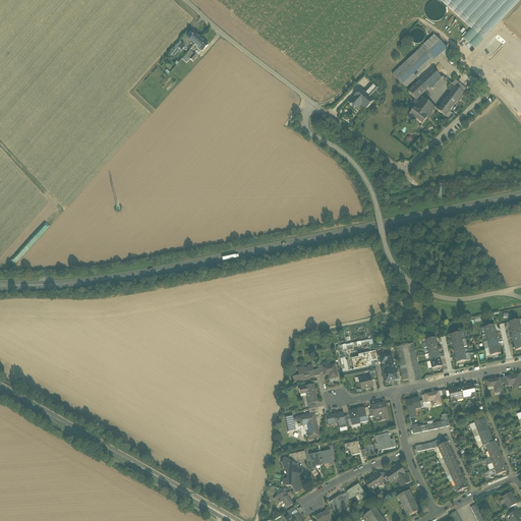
[(438,0),(470,29),(462,39),(474,50),(519,0),(513,0),(509,3),(508,2),(502,8),(503,0),(438,0)]
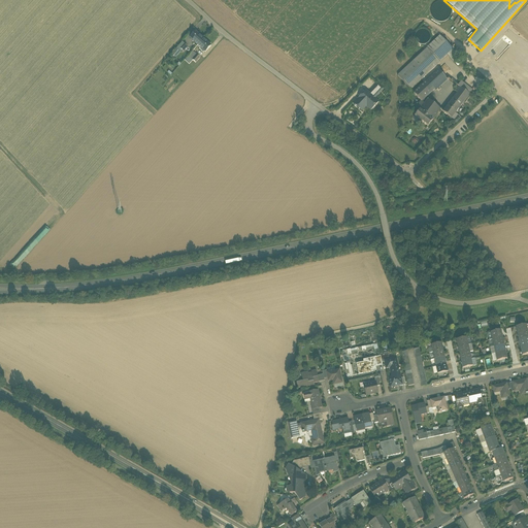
[(437,14),(435,17),(442,21),(448,21),(451,13),(450,8),(446,5),(446,4),(441,2),(439,2),(436,7),(436,9),(436,10),(437,14)]
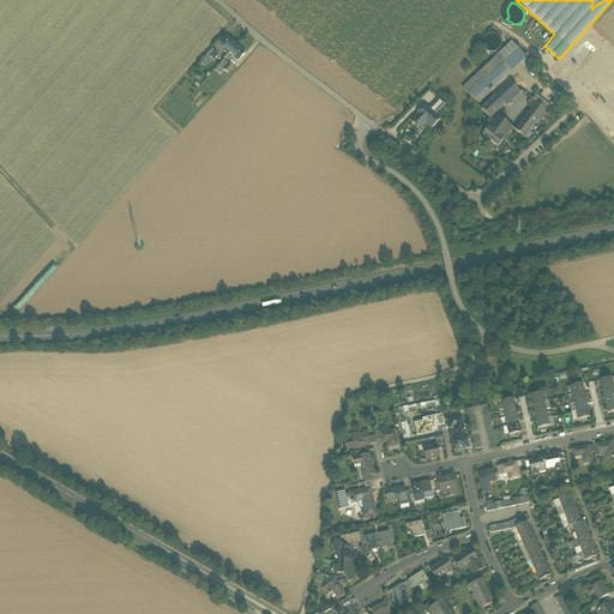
[(487,35),(483,38),(482,43),(483,48),(486,52),(491,53),(495,52),(499,48),(501,43),(500,38),(497,35),(492,34),(487,35)]
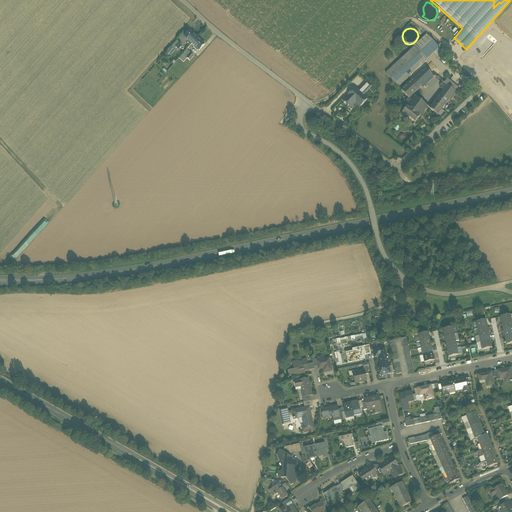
[(183,37),(191,44),(197,37),(189,30),(183,37)]
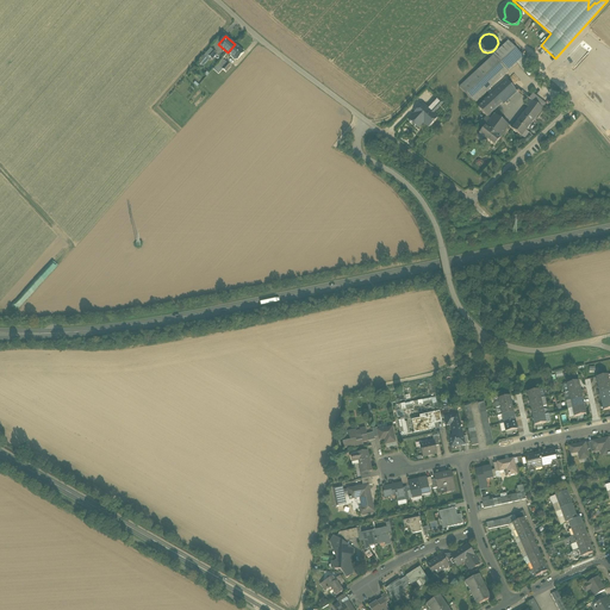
[(508,42),(493,56),(508,72),(516,64),(523,72),(529,66),(508,42)]
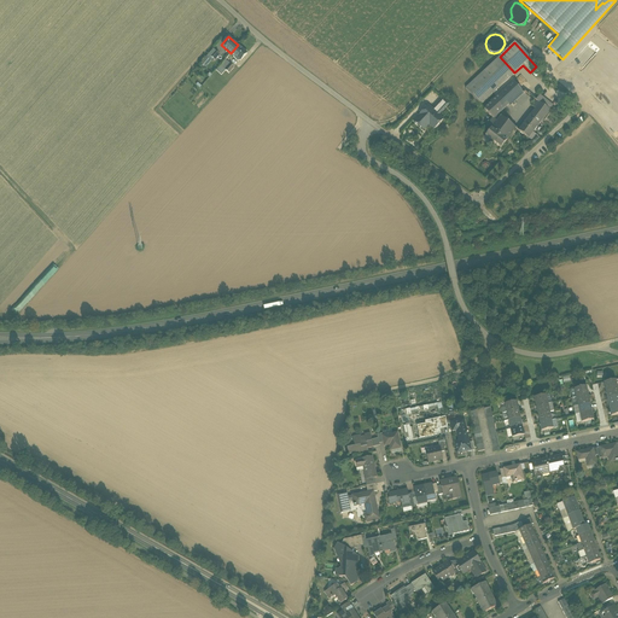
[(248,53),(238,45),(231,53),(240,62),(248,53)]
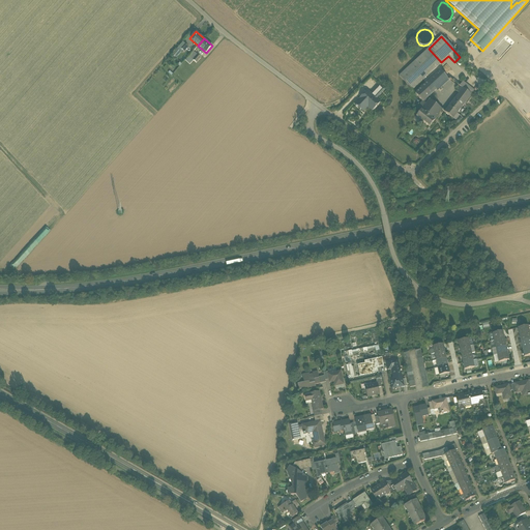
[(429,49),(415,61),(428,76),(441,62),(429,49)]
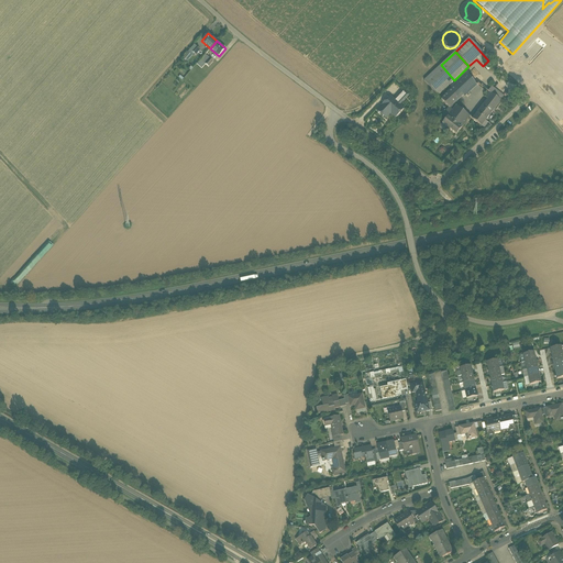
[(199,61),(209,69),(213,64),(203,56),(199,61)]
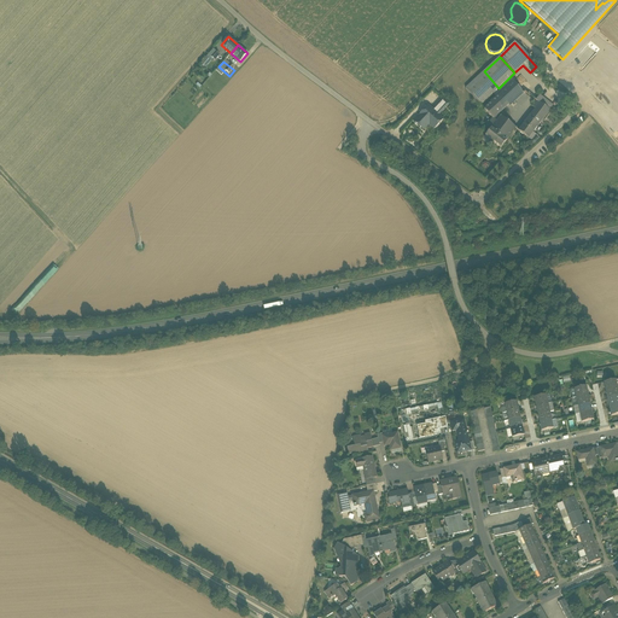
[(481,105),(499,88),(484,71),(465,88),(481,105)]
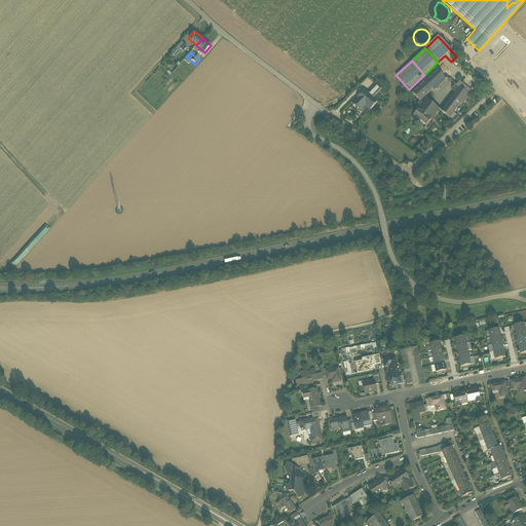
[(419,101),(423,98),(433,89),(434,90),(446,80),(437,70),(412,92),(419,101)]
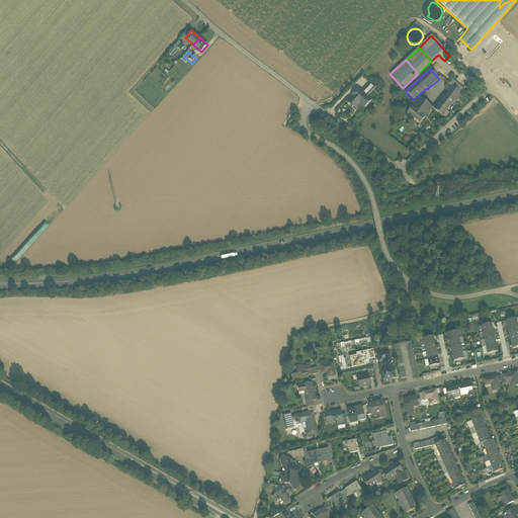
[(449,85),(460,93),(463,89),(452,80),(449,85)]
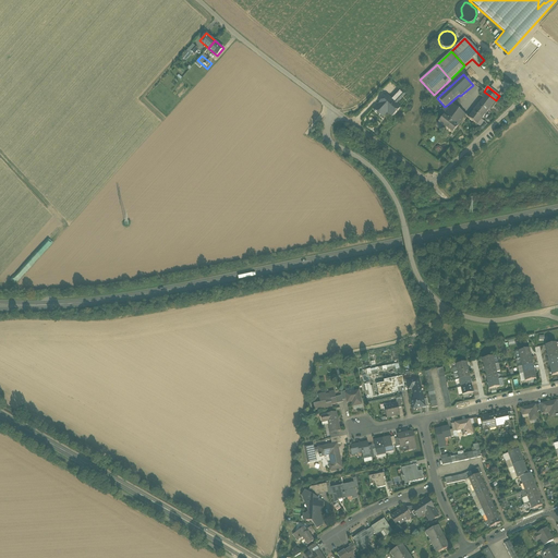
[(392,97),(398,102),(404,95),(399,91),(392,97)]
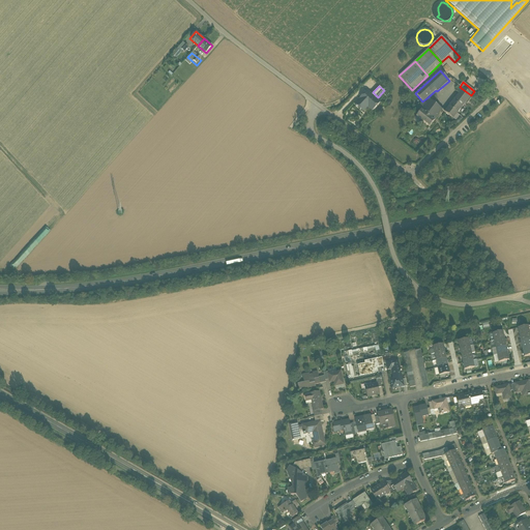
[(455,98),(464,105),(471,95),(460,87),(455,91),(459,94),(455,98)]
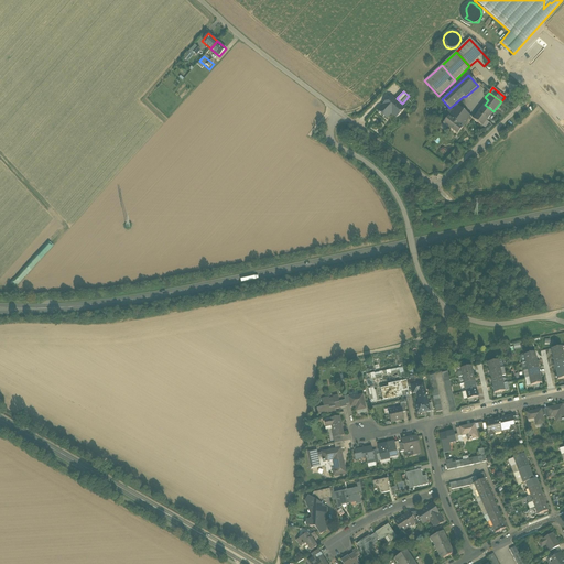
[(378,111),(386,119),(391,114),(392,112),(396,112),(398,116),(403,109),(400,106),(394,101),(391,97),(378,111)]
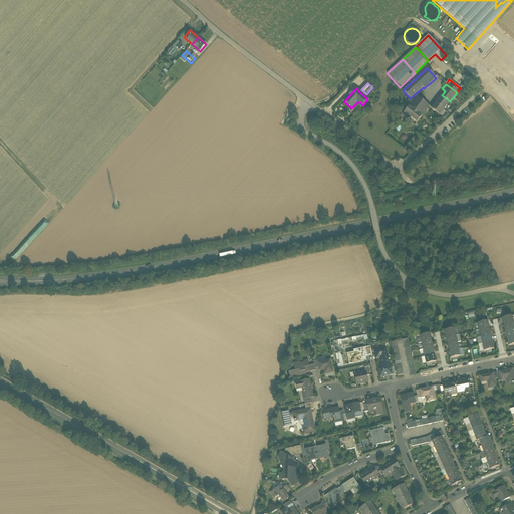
[(410,105),(409,107),(421,117),(429,107),(417,96),(416,97),(414,95),(410,98),(406,102),(410,105)]
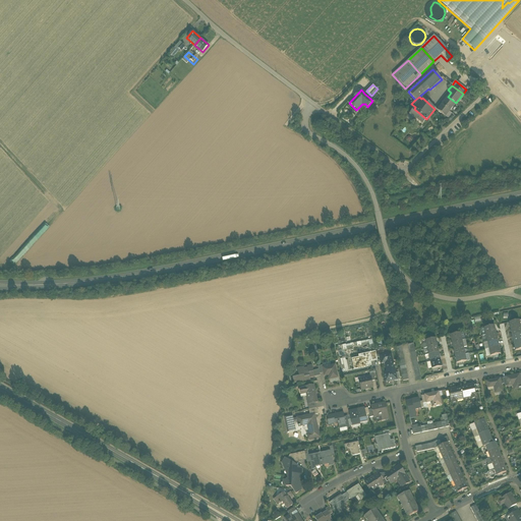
[(437,111),(446,117),(456,103),(448,97),(437,111)]
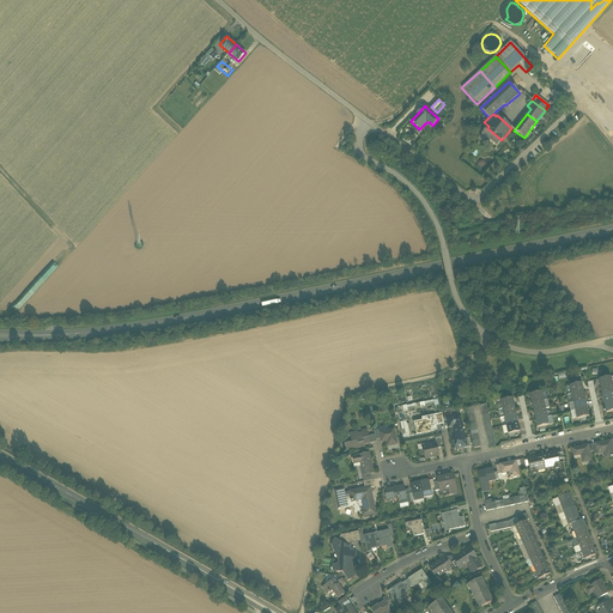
[(497,147),(502,140),(487,128),(481,135),(497,147)]
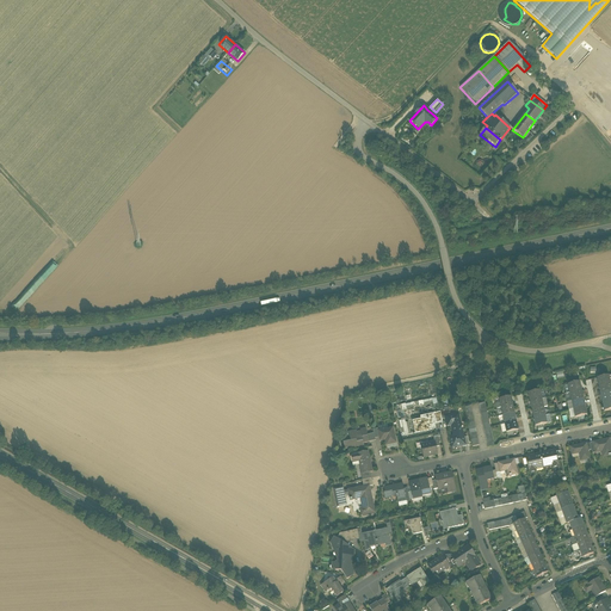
[(597,378),(598,387),(610,384),(609,376),(597,378)]
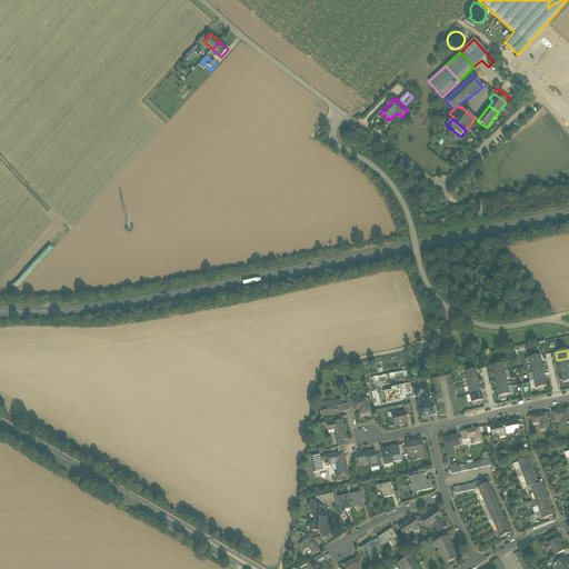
[(529,359),(530,367),(541,365),(540,356),(529,359)]
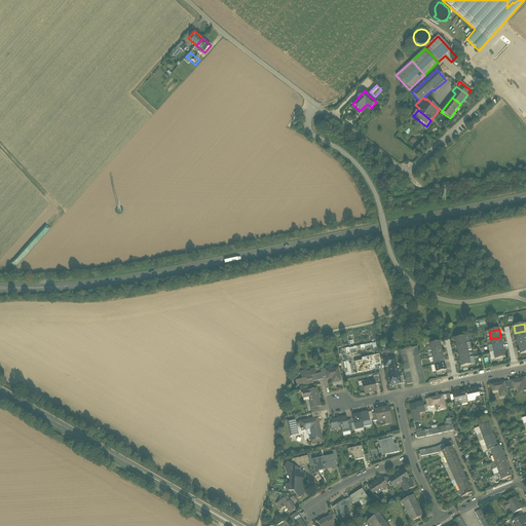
[(515,333),(517,340),(525,338),(525,335),(525,331),(515,333)]
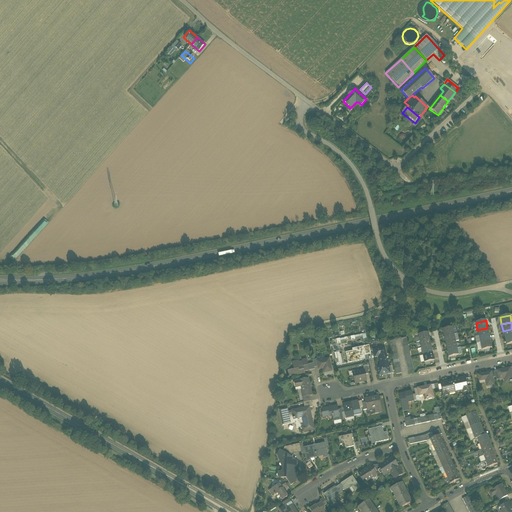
[(442,330),(444,337),(454,335),(452,328),(442,330)]
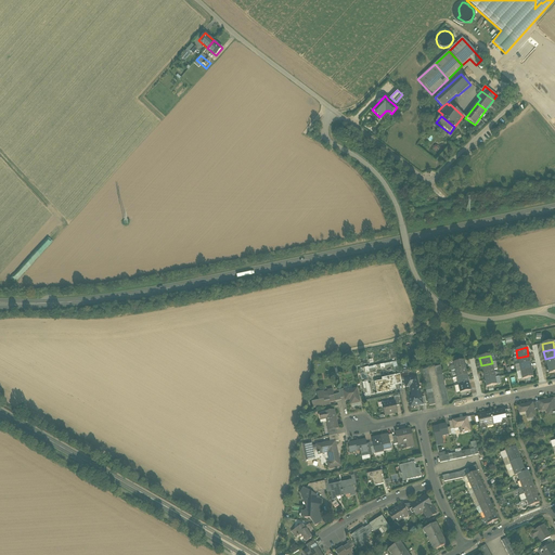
[(517,358),(519,364),(530,362),(528,356),(517,358)]
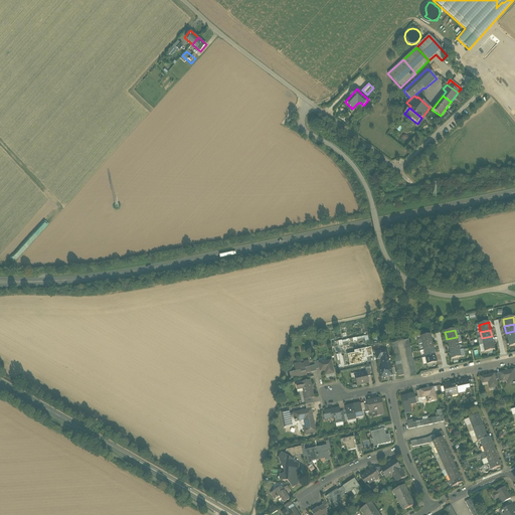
[(514,331),(506,333),(507,340),(514,338),(514,331)]
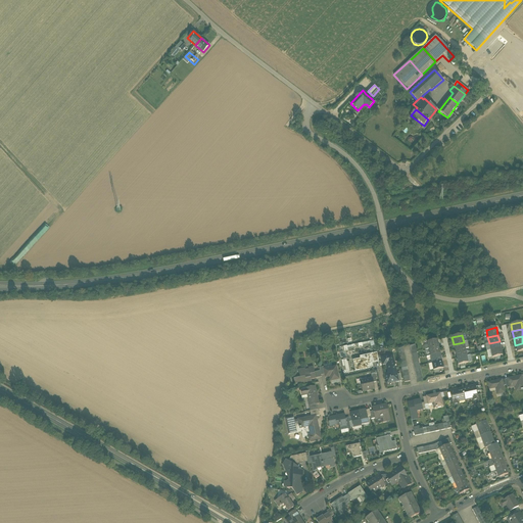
[(427,342),(428,349),(438,347),(437,340),(427,342)]
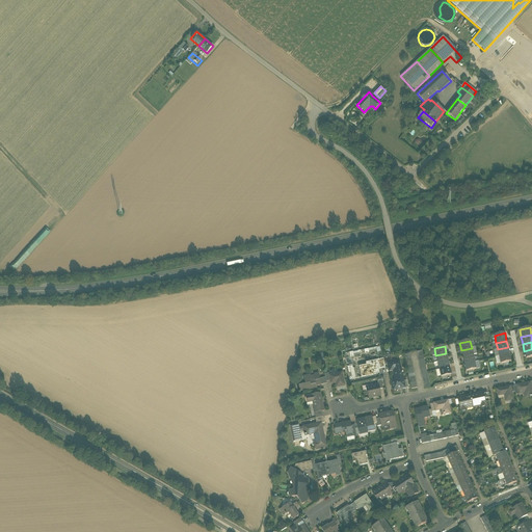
[(379,347),(349,351),(349,356),(369,353),(368,351),(379,349),(379,347)]
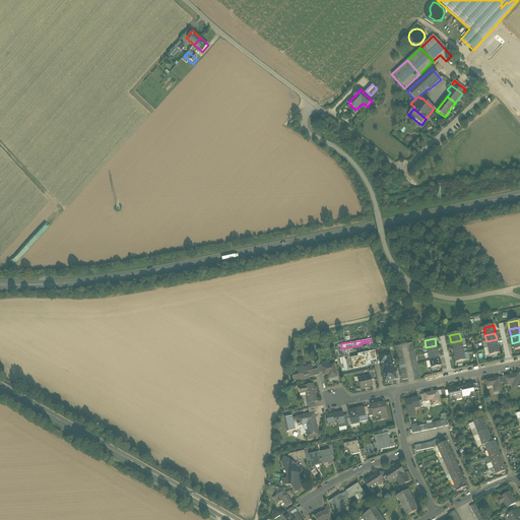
[(486,341),(488,348),(498,346),(497,339),(486,341)]
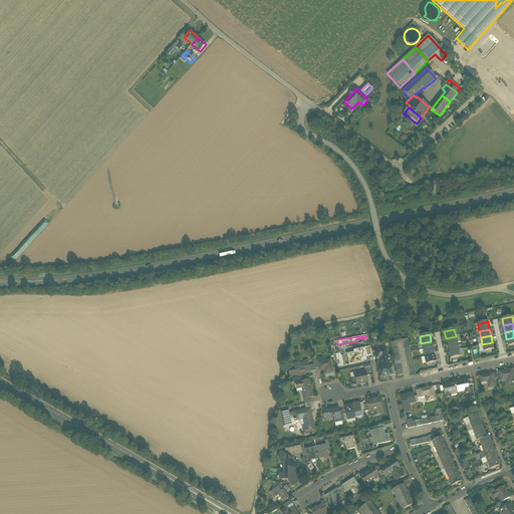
[(456,339),(456,336),(446,338),(447,345),(457,343),(456,339)]
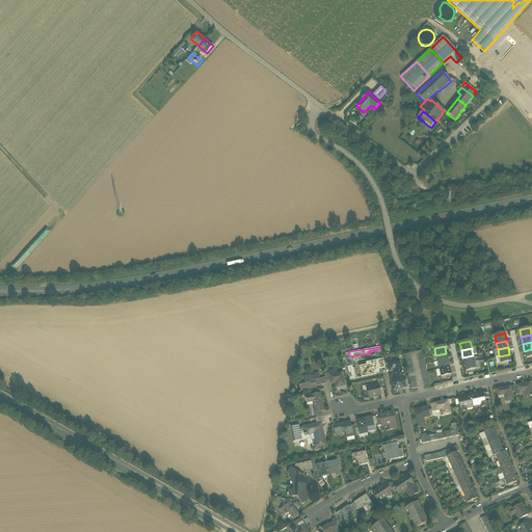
[(435,355),(437,363),(448,361),(446,353),(435,355)]
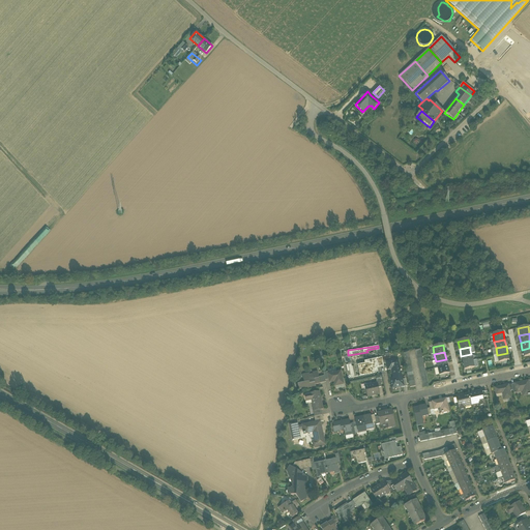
[(509,360),(507,353),(497,355),(499,362),(509,360)]
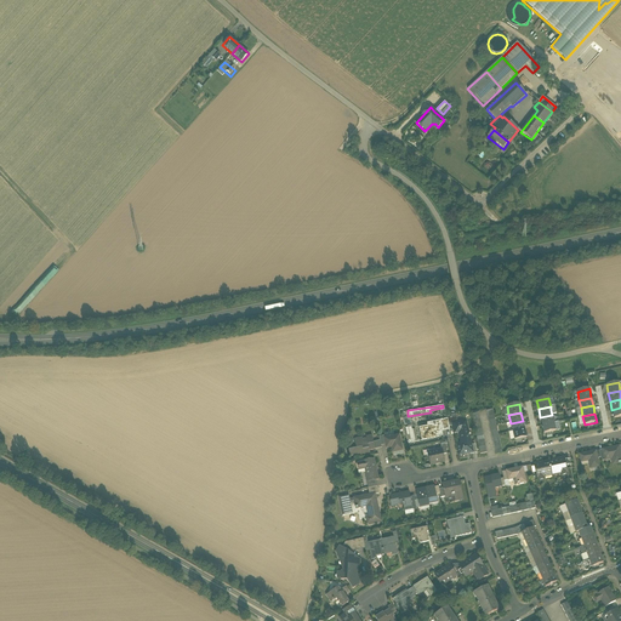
[(554,422),(552,415),(540,417),(542,426),(554,422)]
